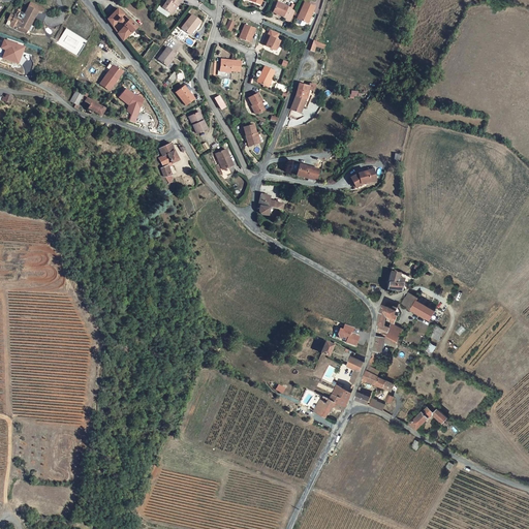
[(42,11),(43,8),(26,0),(25,0),(24,3),(29,5),(25,13),(20,11),(18,17),(16,16),(14,16),(11,14),(6,25),(22,32),(23,32),(25,28),(28,30),(30,31),(33,26),(30,25),(37,10),(42,11)]
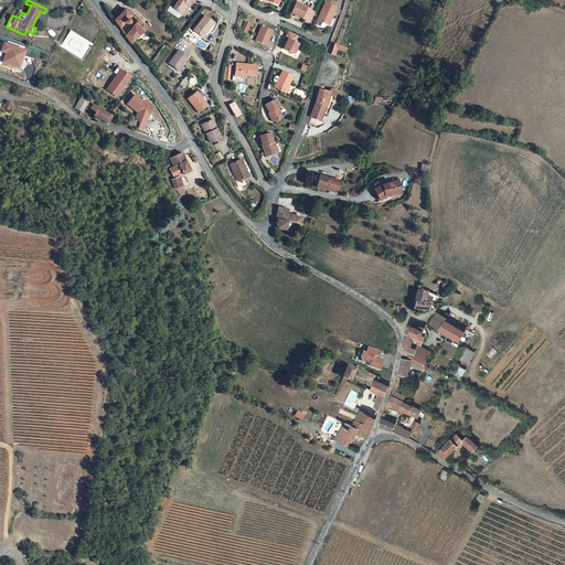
[(193,0),(179,0),(173,9),(182,14),(188,6),(190,7),(193,0)]
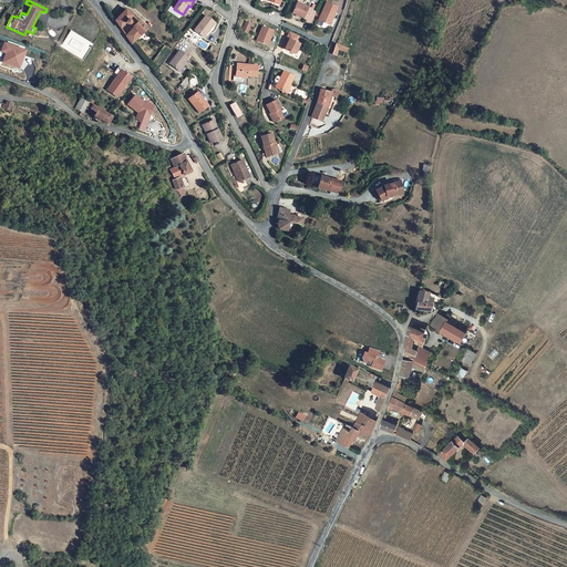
[(298,3),(297,2),(292,13),(307,19),(306,21),(311,23),(316,12),(311,10),(311,9),(301,4),(298,3)]
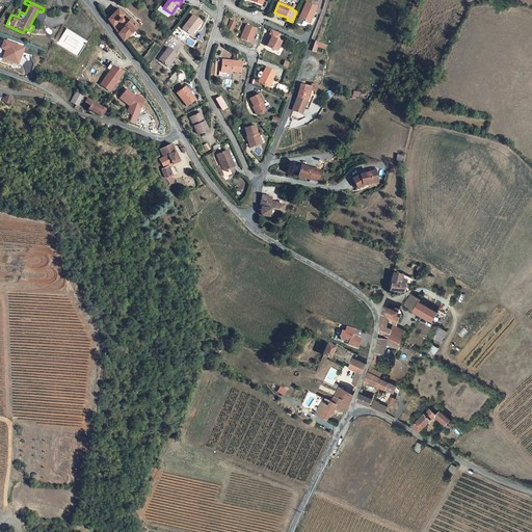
[(313,16),(316,6),(307,2),(299,19),(308,23),(312,15),(313,16)]
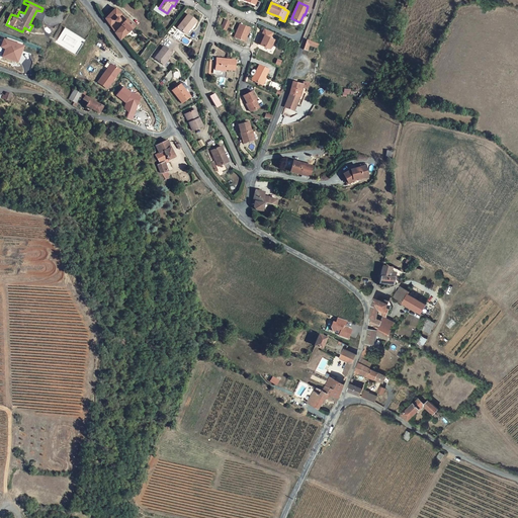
[(105,18),(110,25),(114,20),(116,21),(118,22),(119,20),(118,18),(117,18),(121,14),(115,8),(105,18)]
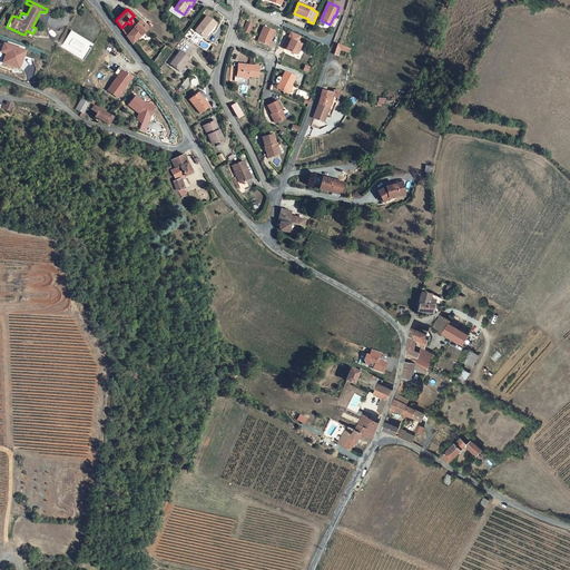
[(216,22),(206,16),(195,30),(203,37),(205,35),(208,29),(210,30),(213,27),(216,22)]
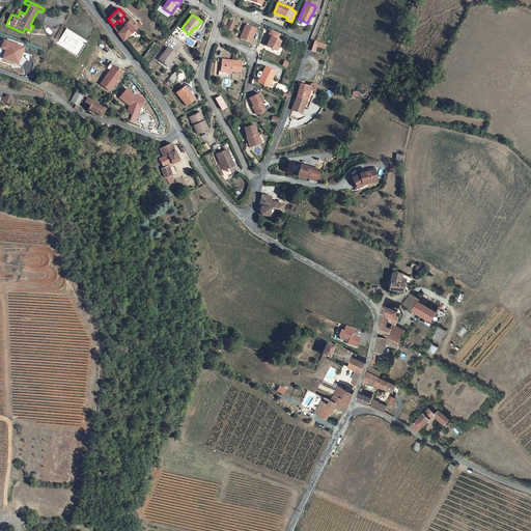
[(226,28),(232,31),(236,22),(229,19),(226,28)]
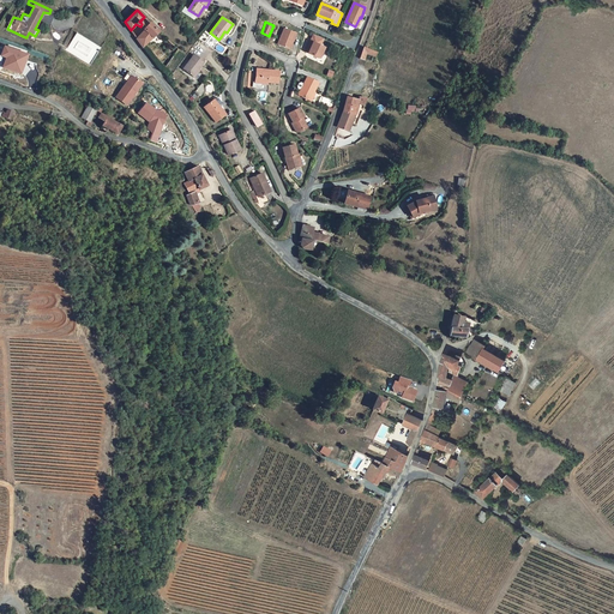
[(137,38),(143,48),(160,32),(150,23),(144,29),(145,30),(137,38)]
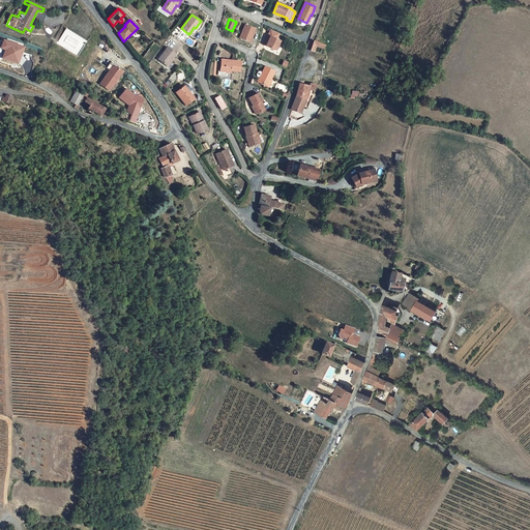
[(256,28),(245,24),(240,38),(249,42),(256,28)]
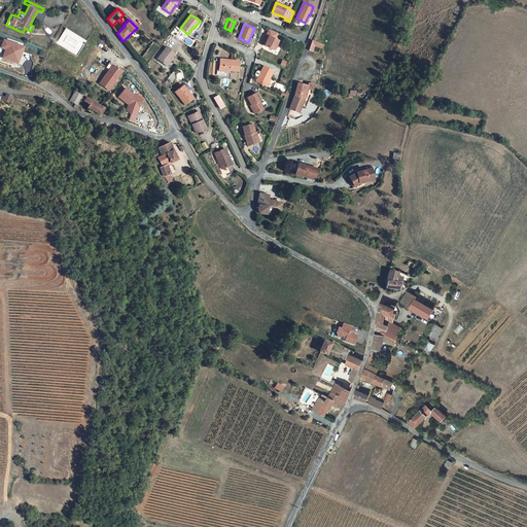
[(192,33),(198,26),(197,25),(195,28),(192,27),(189,32),(192,33)]
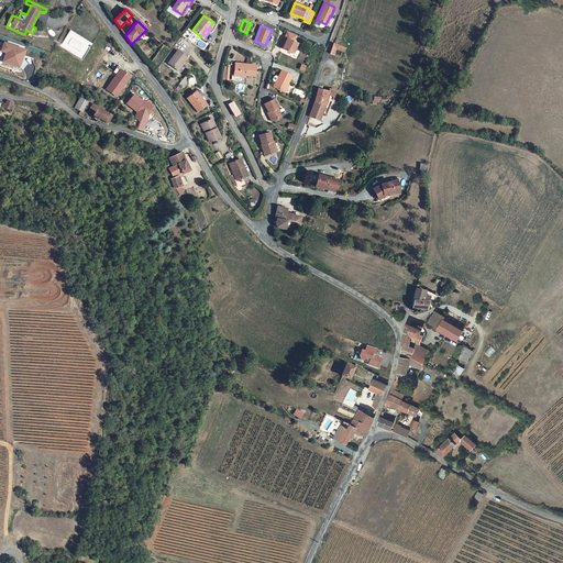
[(287,39),(294,41),(297,35),(287,32),(280,47),(283,48),(287,39)]
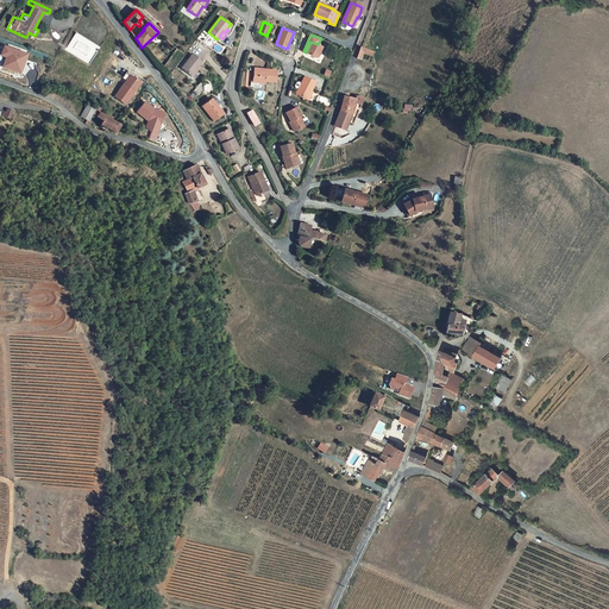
[(316,58),(322,46),(318,44),(311,42),(306,52),(316,58)]
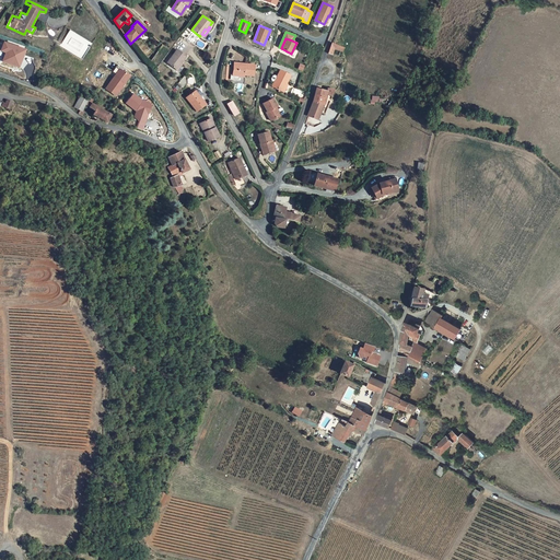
[(328,54),(331,55),(334,48),(342,51),(343,48),(331,43),(328,54)]
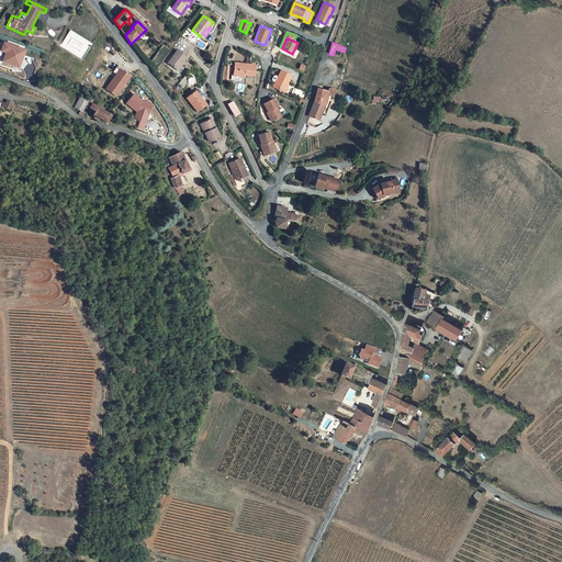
[(1,51),(6,53),(3,59),(10,62),(9,64),(20,67),(23,58),(22,57),(20,57),(21,55),(22,55),(24,49),(15,47),(15,48),(3,44),(1,51)]
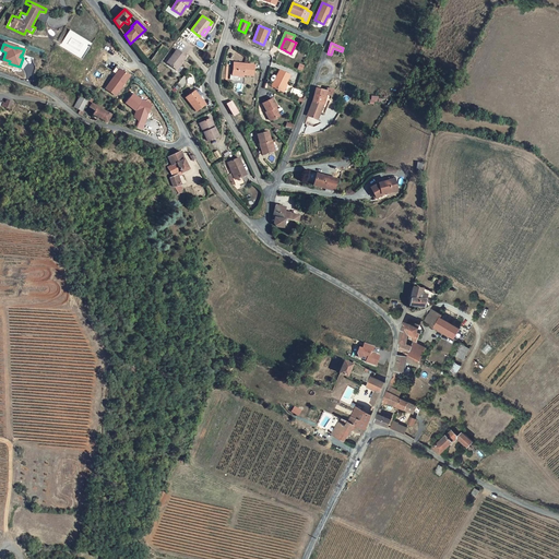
[(186,57),(177,50),(167,63),(176,70),(186,57)]
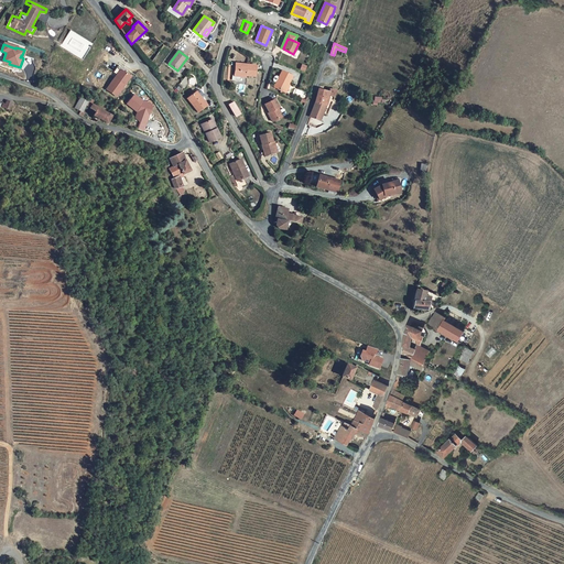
[(255,76),(257,65),(247,64),(246,67),(236,65),(235,76),(232,75),(232,79),(239,80),(240,76),(246,77),(246,75),(255,76)]
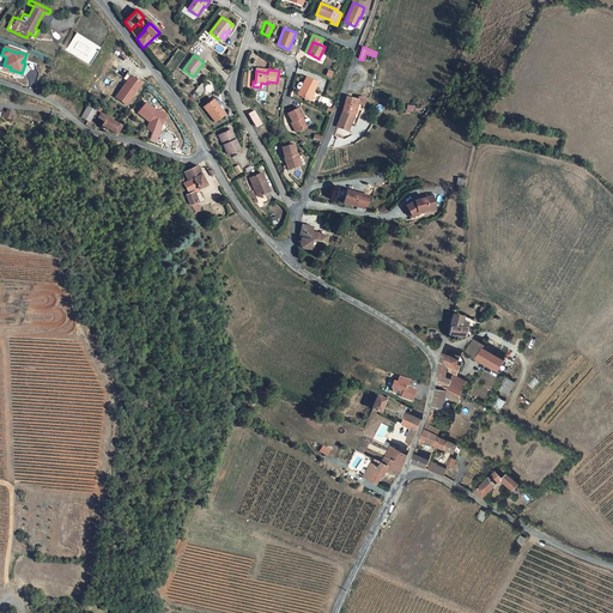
[(121,80),(125,83),(122,87),(116,97),(127,104),(133,95),(141,83),(137,79),(138,77),(128,71),(121,80)]
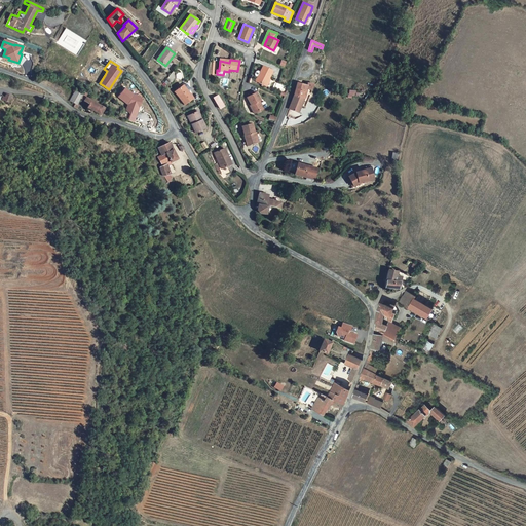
[(268,79),(272,71),(263,66),(260,72),(258,77),(256,81),(262,84),(262,85),(264,87),(265,85),(268,79)]
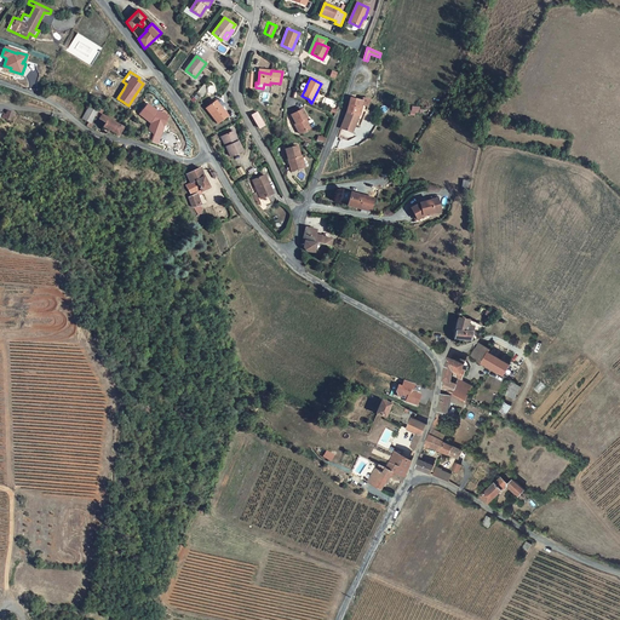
[(363,101),(351,97),(348,112),(360,115),(361,115),(363,104),(363,101)]
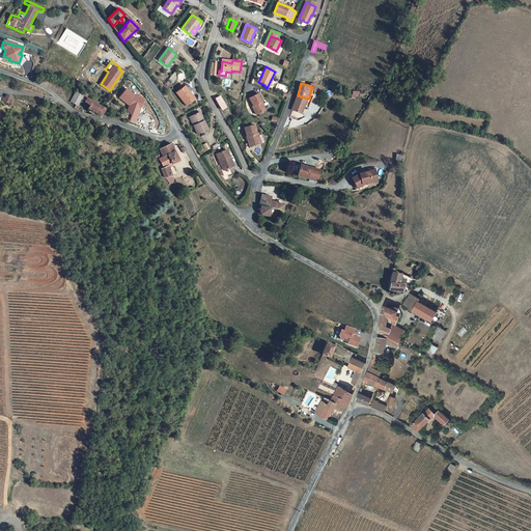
[(187,106),(195,100),(190,93),(185,86),(176,92),(187,106)]
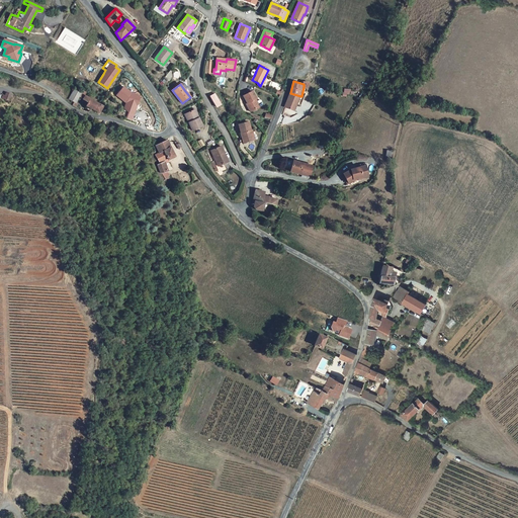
[(137,94),(132,93),(122,87),(116,95),(126,103),(124,109),(130,113),(126,118),(133,120),(137,106),(136,106),(136,104),(137,104),(139,100),(135,99),(137,94)]
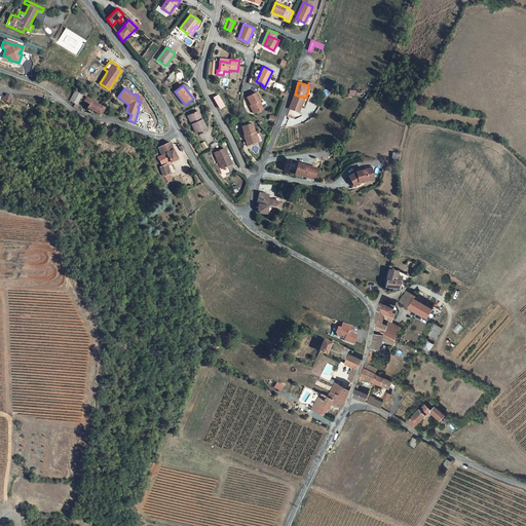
[(76,91),(74,91),(70,101),(75,104),(73,107),(76,109),(77,106),(77,105),(80,98),(81,95),(76,91)]
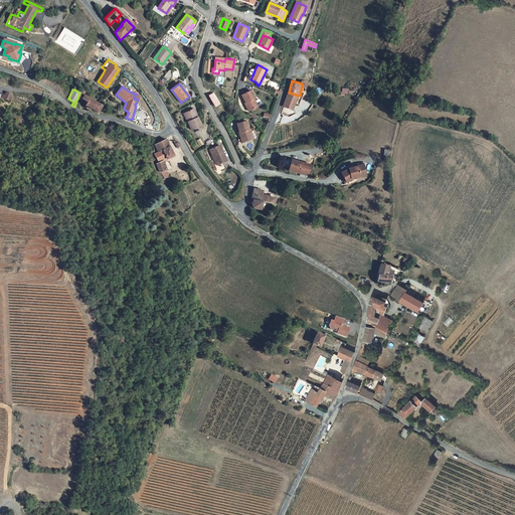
[(245,104),(249,112),(258,107),(255,101),(254,102),(252,100),(254,99),(251,91),(242,96),(246,103),(245,104)]
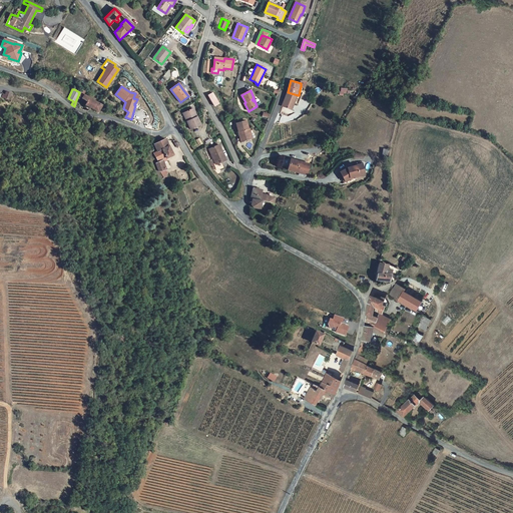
[(212,92),(208,95),(214,105),(219,103),(212,92)]
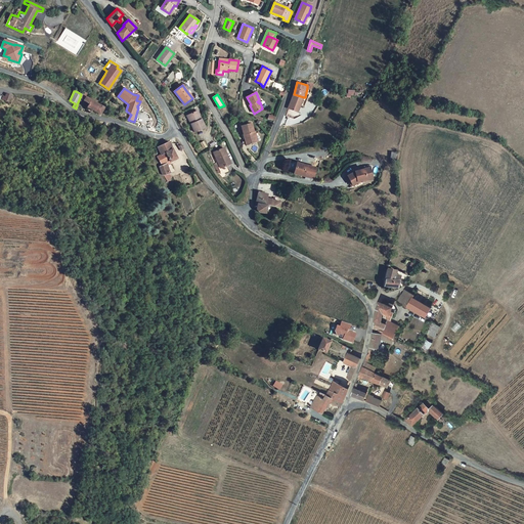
[(304,97),(294,94),(289,107),(299,112),(304,97)]
